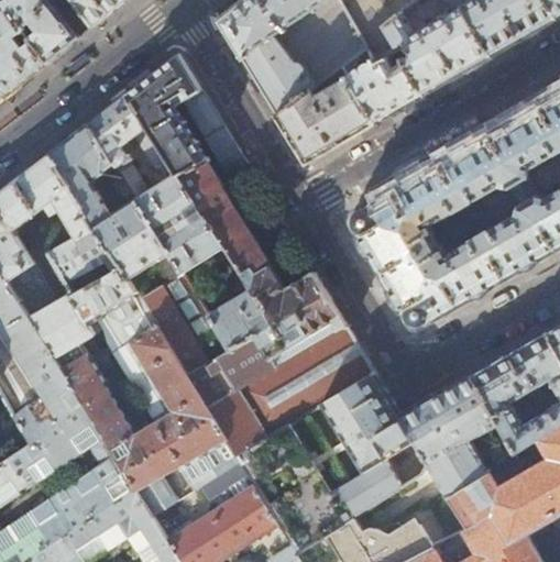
[(1,0),(6,6),(46,62),(67,45),(76,37),(46,0),(1,0)]
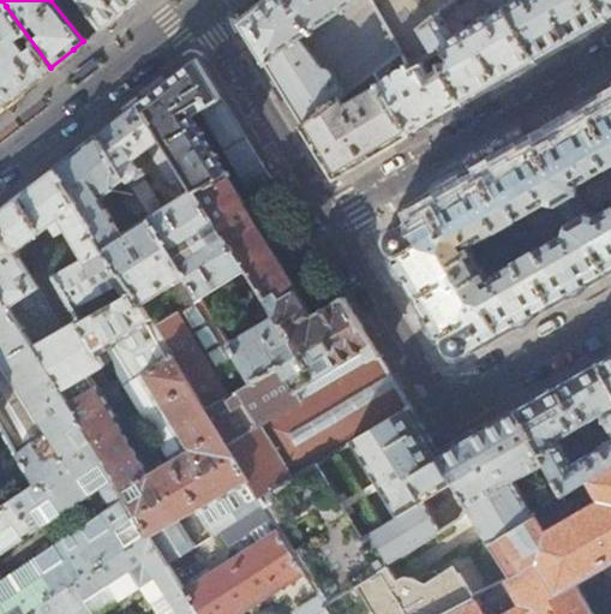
[(77,0),(97,29),(125,9),(135,0),(77,0)]
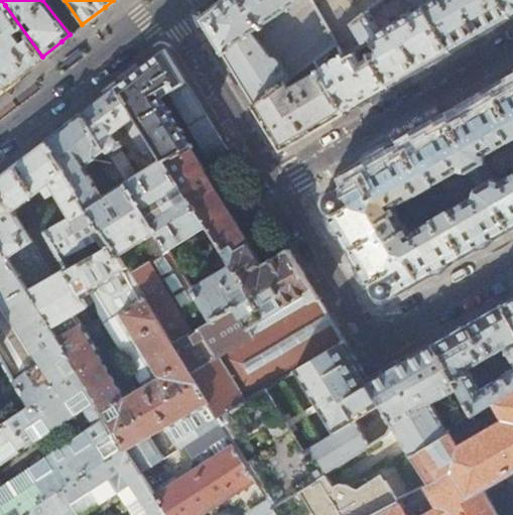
[(269,57),(267,58),(251,37),(260,32),(256,27),(295,0),(224,0),(200,19),(209,33),(222,54),(253,105),(283,83),(287,79),(275,58),(272,57),(269,57)]
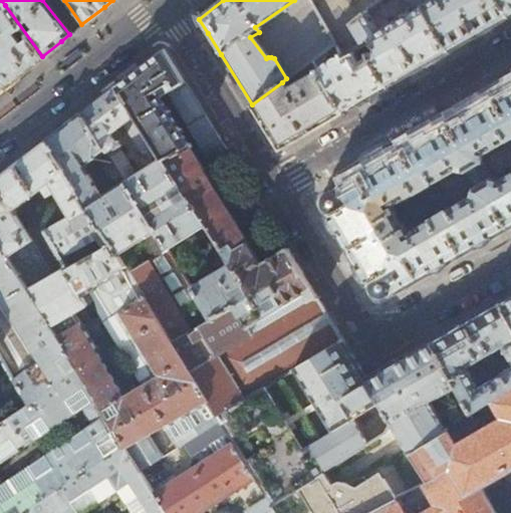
[(307,0),(332,44),(339,56),(341,58),(361,47),(364,45),(351,22),(364,12),(377,0),(307,0)]
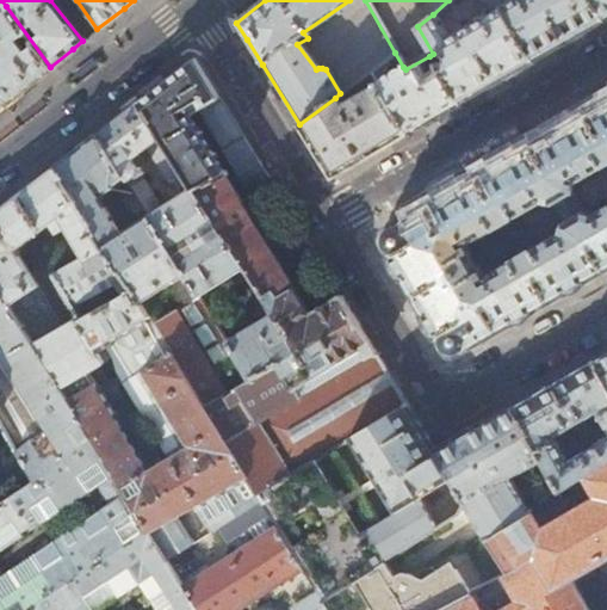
[(531,61),(495,0),(477,0),(485,16),(447,38),(433,14),(417,26),(433,54),(429,56),(458,103),(497,81),(531,61)]
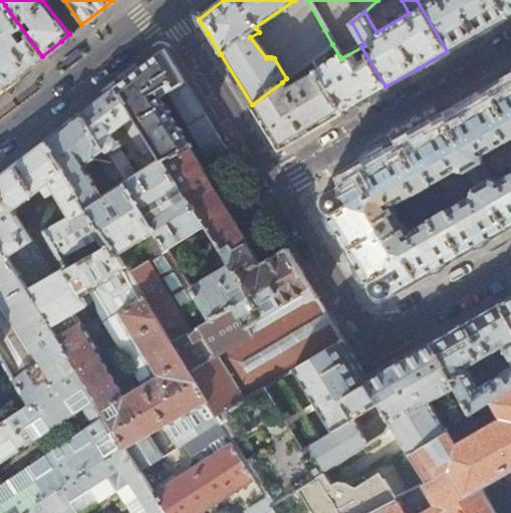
[(495,0),(417,0),(447,51),(478,33),(506,17),(495,0)]
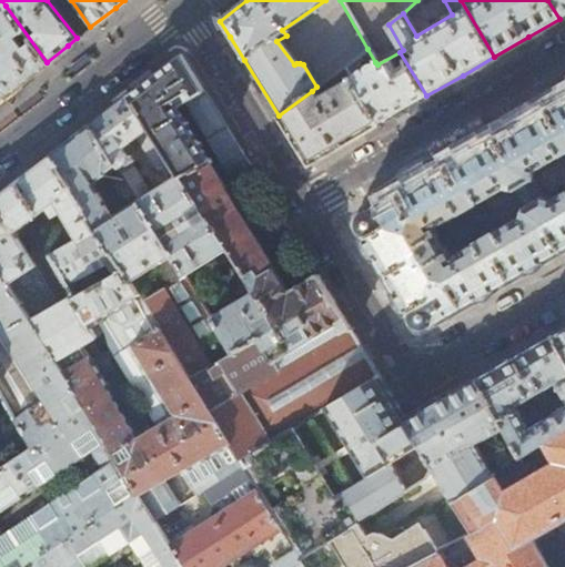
[(564,0),(547,0),(560,19),(564,16),(564,0)]
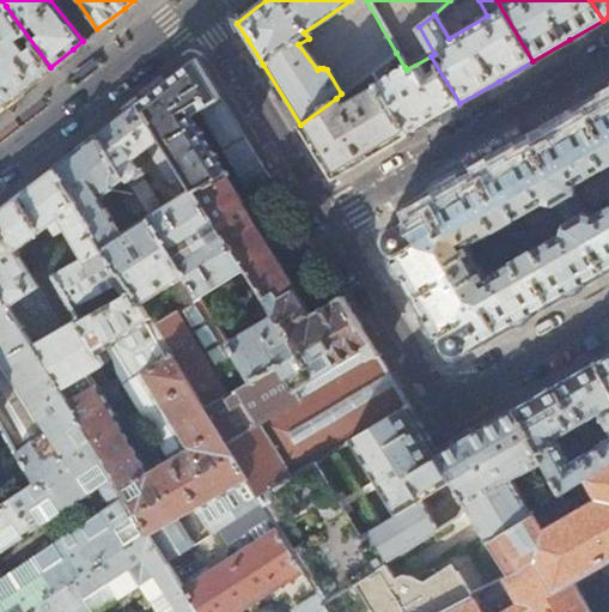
[(0,102),(2,105),(10,100),(41,74),(50,67),(6,6),(0,10),(0,102)]
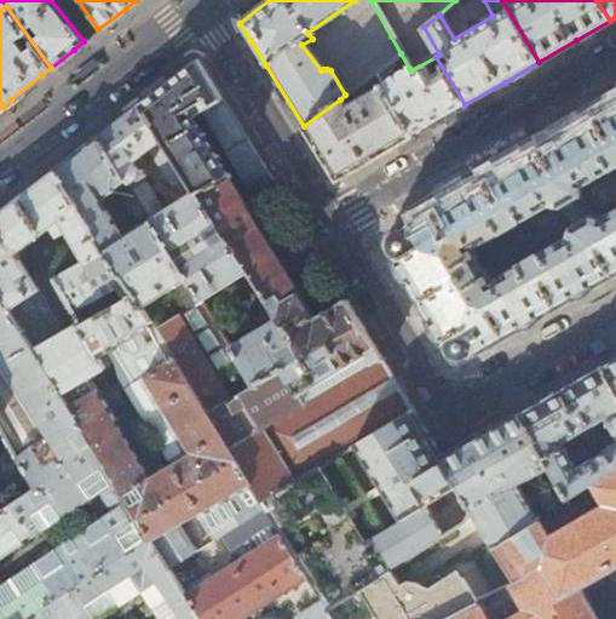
[(412,70),(409,68),(393,76),(386,63),(374,74),(379,81),(380,84),(410,136),(433,122),(465,104),(436,57),(412,70)]
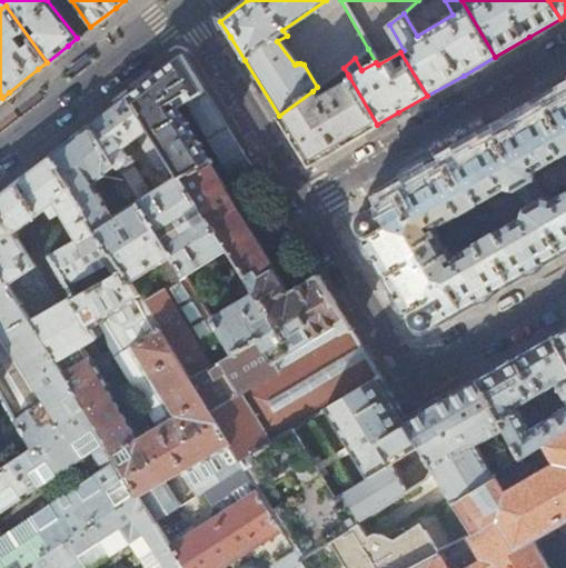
[(337,337),(348,330),(324,289),(316,276),(286,297),(276,280),(207,161),(174,107),(181,101),(229,178),(236,173),(241,183),(247,180),(250,186),(257,181),(248,168),(249,167),(202,91),(180,55),(158,71),(128,95),(198,209),(205,220),(225,250),(251,292),(274,328),(256,339),(269,361),(331,326),(337,337)]
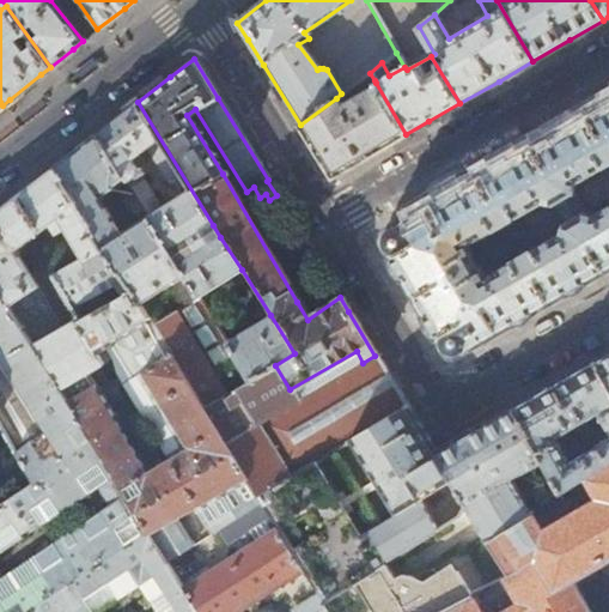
[(406,134),(376,83),(375,80),(372,83),(372,84),(371,85),(372,86),(340,105),(336,98),(300,125),(317,153),(332,177),(361,159),(406,134)]
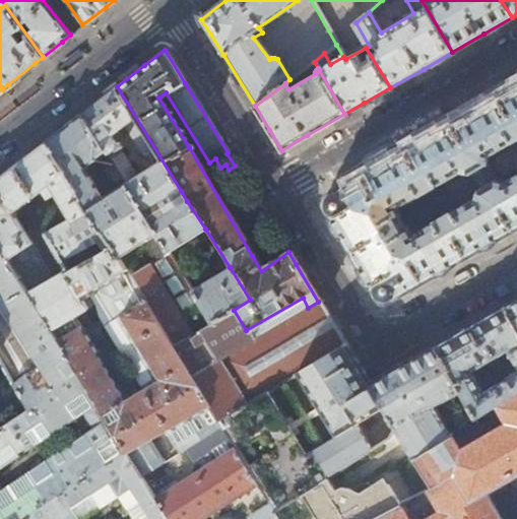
[(323,205),(348,251),(378,302),(380,303),(382,304),(384,304),(387,303),(462,260),(516,228),(516,84),(506,91),(453,122),(400,152),(344,185),(324,196),(323,199),(322,202),(323,205)]
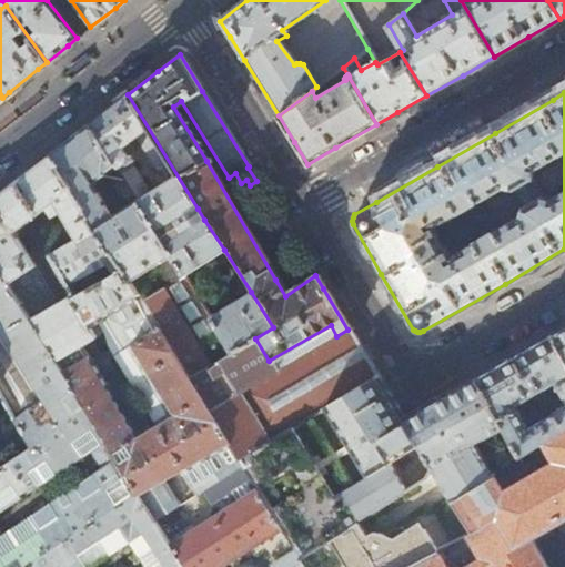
[(182,276),(224,250),(204,220),(192,228),(185,215),(198,209),(128,94),(110,109),(88,125),(113,165),(134,200),(135,202),(170,256),(182,276)]
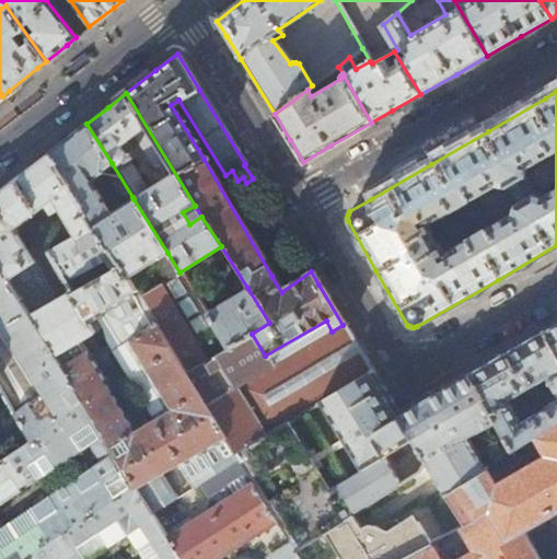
[(94,226),(118,266),(126,279),(154,260),(167,281),(180,272),(167,253),(134,199),(132,197),(112,163),(86,124),(71,136),(48,153),(73,193),(94,226)]
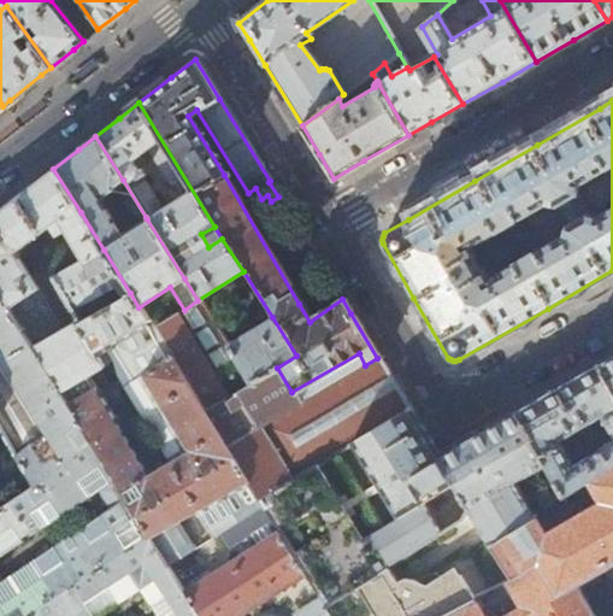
[(218,533),(228,549),(272,523),(258,499),(204,412),(169,356),(152,329),(148,322),(139,308),(130,293),(104,250),(81,212),(53,169),(0,210),(0,297),(7,308),(31,348),(58,392),(88,441),(146,535),(165,567),(192,550),(189,546),(188,545),(175,523),(194,512),(208,539),(218,533)]
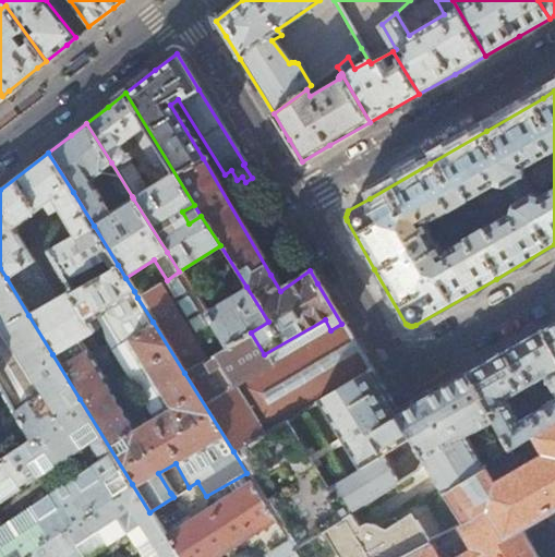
[(0,391),(14,413),(28,438),(80,399),(52,354),(28,315),(7,278),(0,268),(0,391)]
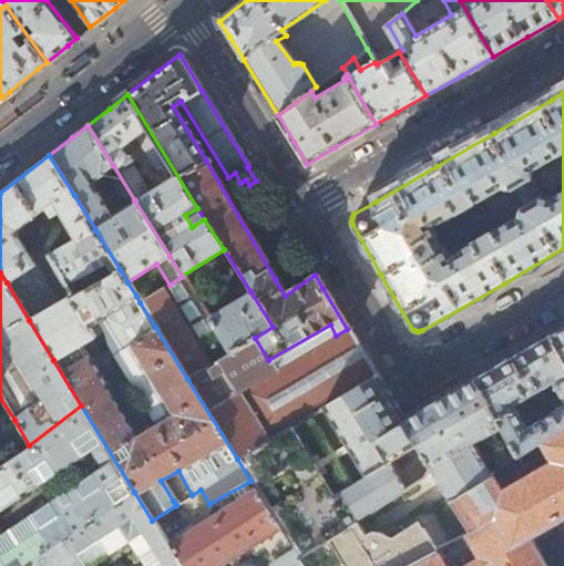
[(187,286),(182,276),(170,285),(140,302),(155,327),(187,379),(229,353),(207,318),(202,309),(187,286)]
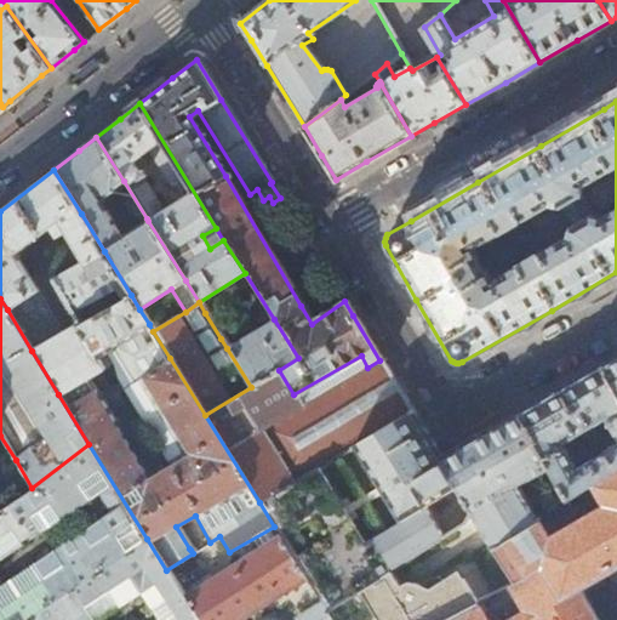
[(215,307),(205,313),(221,339),(230,333),(215,307)]
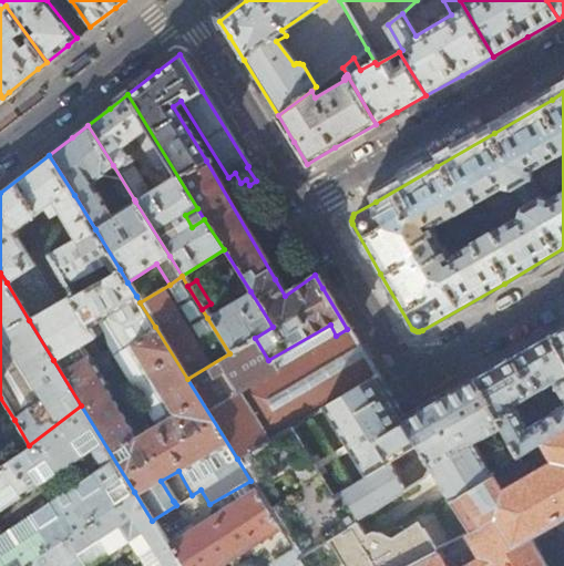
[(250,291),(207,318),(229,353),(255,338),(273,327),(250,291)]
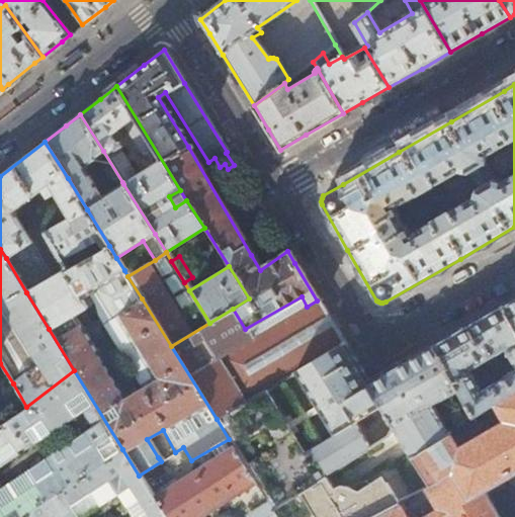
[(233,309),(209,323),(171,346),(217,419),(344,343),(343,342),(317,300),(307,307),(302,296),(245,329),(233,309)]
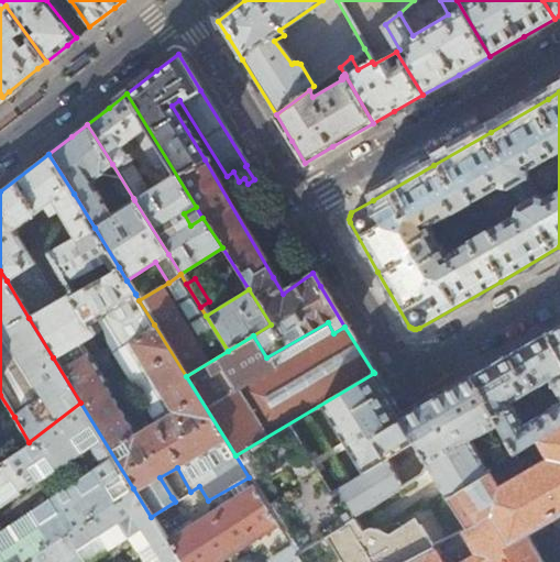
[(559,322),(546,331),(559,355),(559,322)]
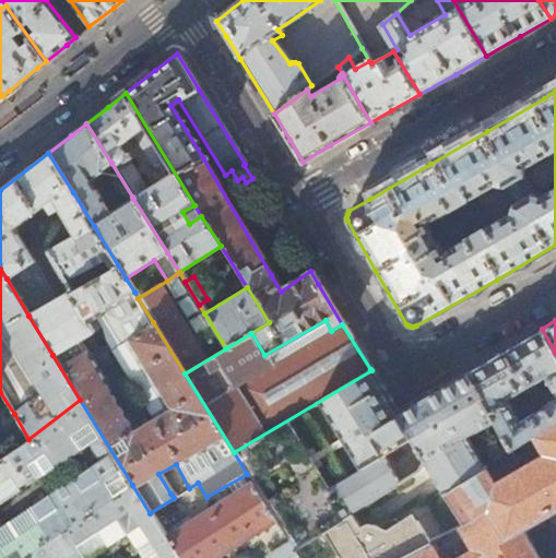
[(555,420),(555,419),(555,353),(542,329),(503,352),(466,372),(494,418),(511,449),(555,420)]
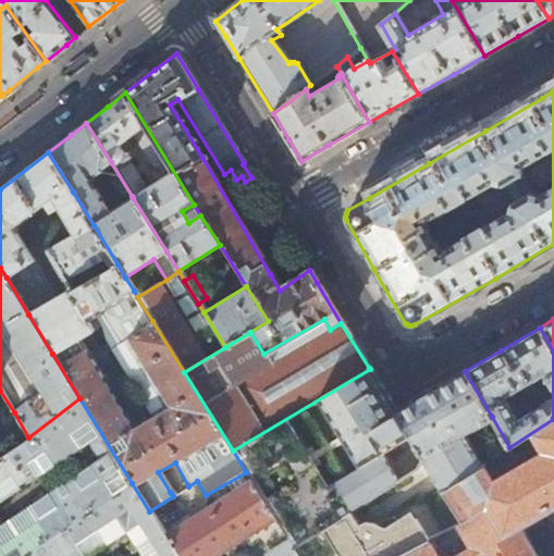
[(385,394),(370,369),(233,451),(246,472),(250,480),(277,520),(294,548),(348,513),(414,471),(421,458),(394,411),(395,411),(385,394)]
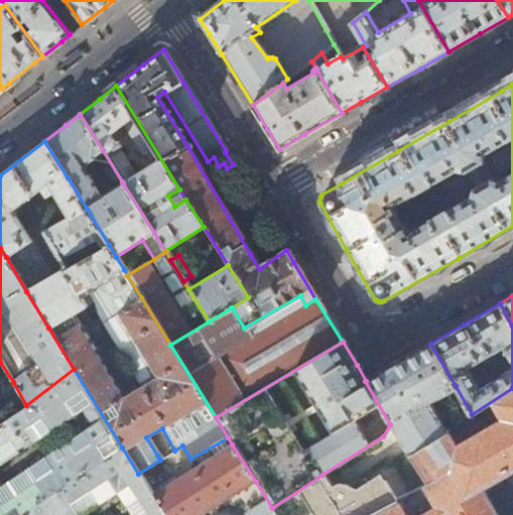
[(391,366),(366,381),(365,381),(390,424),(408,455),(410,455),(446,430),(432,403),(432,401),(456,386),(430,344),(391,366)]
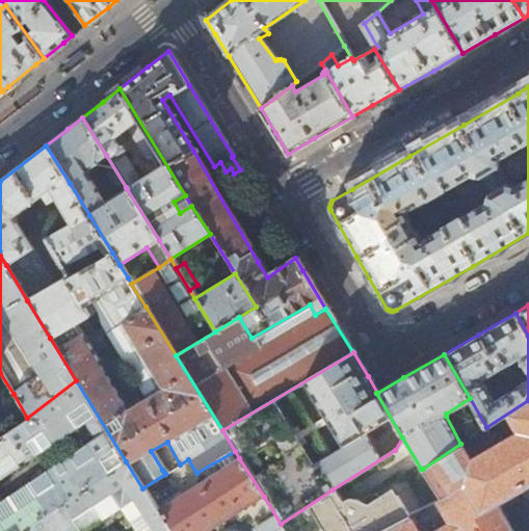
[(22,530),(126,461),(76,380),(27,418),(0,435),(0,477),(17,467),(16,463),(30,454),(32,456),(82,423),(94,440),(0,501),(0,530),(22,530)]
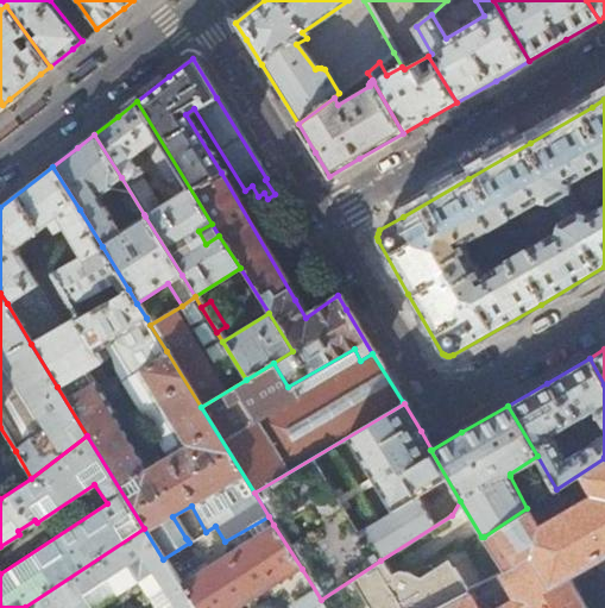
[(273,525),(178,584),(191,607),(326,607),(321,600),(302,569),(273,525)]
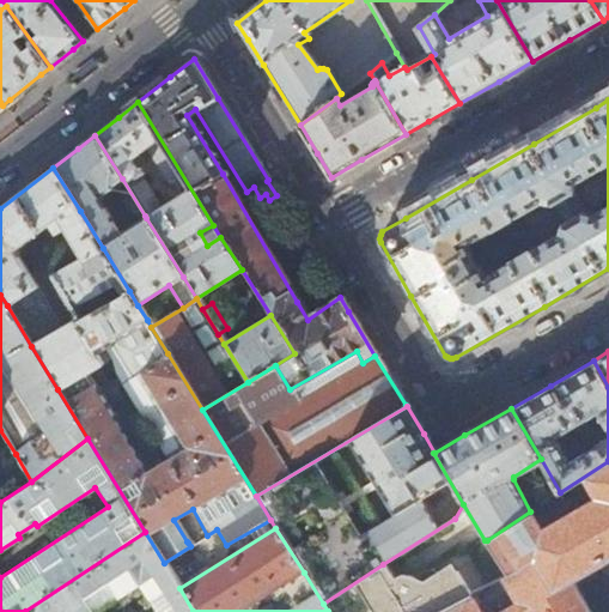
[(193,611),(180,588),(164,563),(145,532),(25,611),(99,611),(139,586),(153,611),(193,611)]
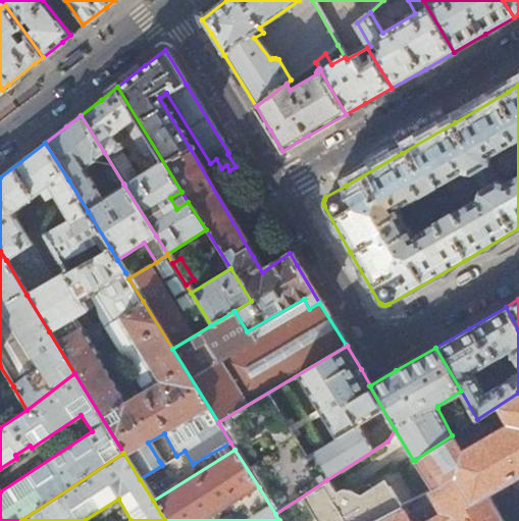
[(326,480),(275,514),(279,520),(373,520),(398,508),(381,481),(358,497),(347,491),(344,491),(339,490),(336,491),(335,492),(326,480)]
